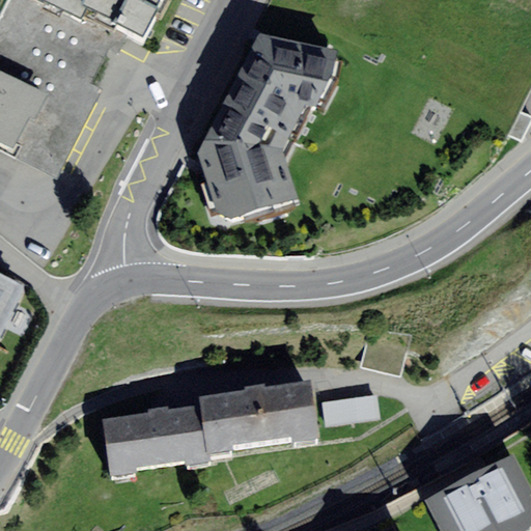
[(126,40),(43,0),(10,0),(0,22),(0,150),(59,179),(103,90),(88,84),(107,47),(119,53),(126,40)]
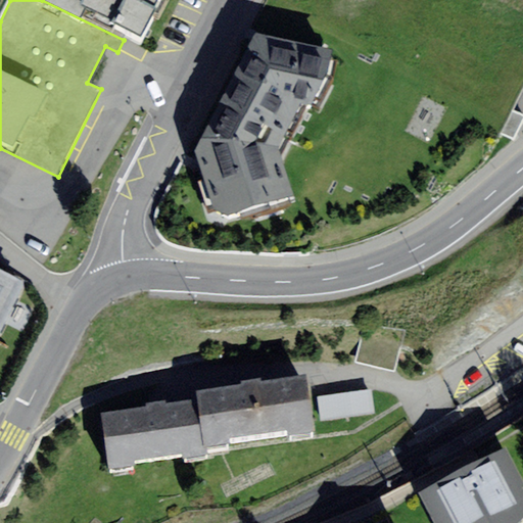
[(42,0),(124,40),(138,46),(160,0),(42,0)]
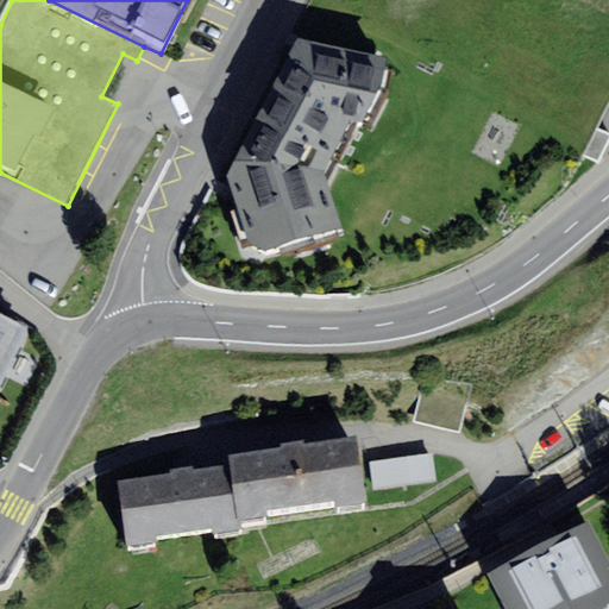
[(297,38),(262,107),(337,148),(350,119),(365,123),(388,60),(297,38)]
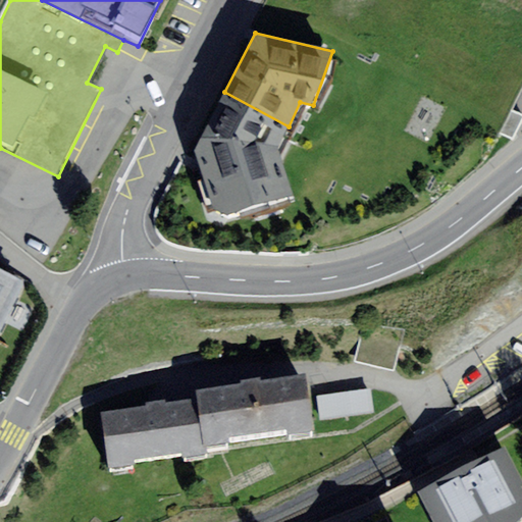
[(277,148),(289,126),(224,92),(194,150),(217,217),(294,195),(277,148)]
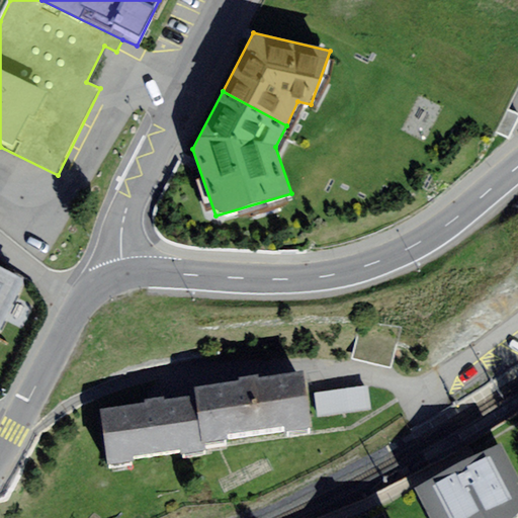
[(0,324),(22,278),(0,266),(0,324)]
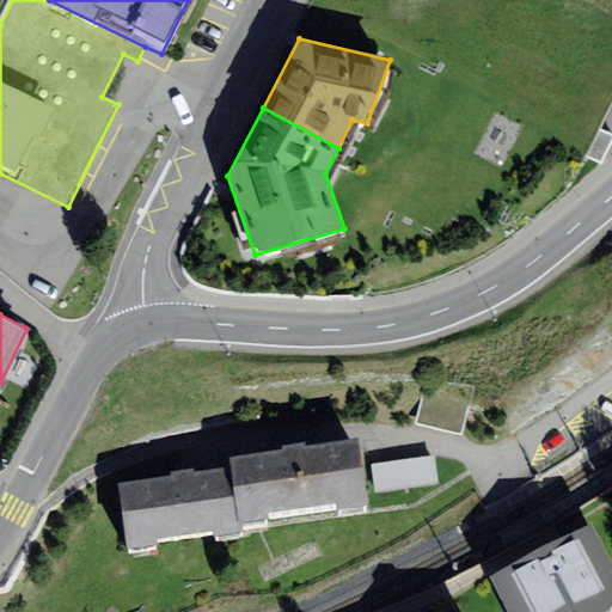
[(472,389),(427,378),(416,424),(463,434),(472,389)]
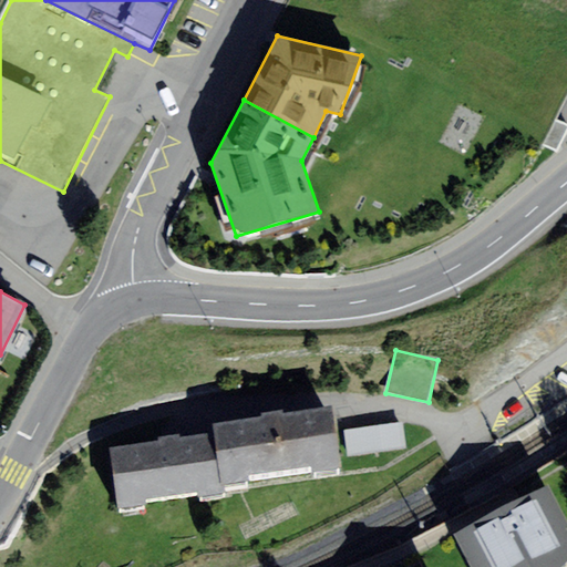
[(214,429),(215,436),(224,490),(248,486),(248,482),(313,471),(315,477),(341,473),(332,411),(284,419),(284,415),(261,419),(263,421),(214,429)]
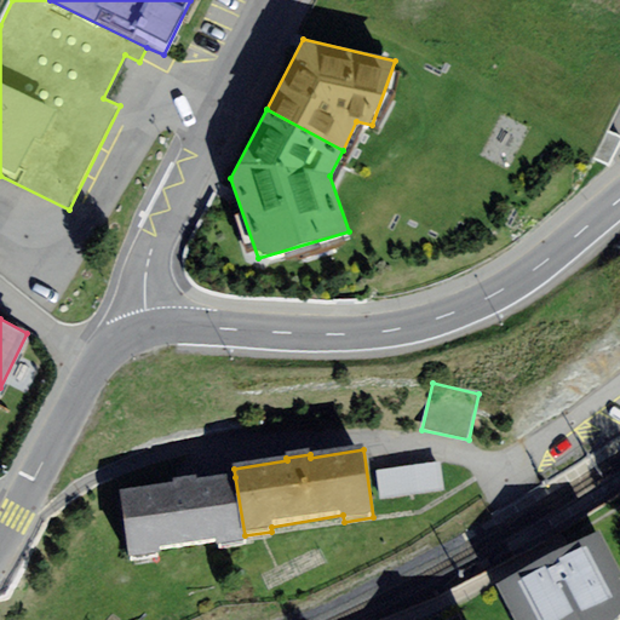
[(440,461),(377,470),(380,500),(443,492),(440,461)]
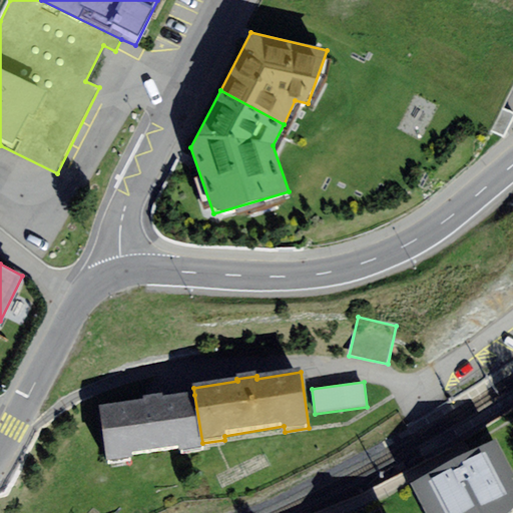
[(143,403),(98,410),(107,464),(133,460),(132,456),(178,449),(179,454),(203,451),(202,443),(194,395),(162,400),(162,397),(143,400),(143,403)]
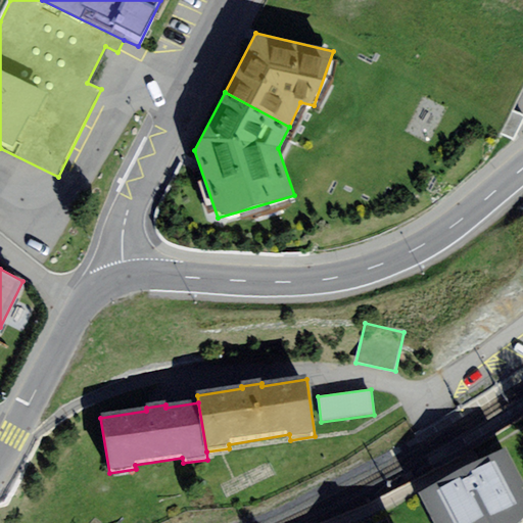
[(522,480),(505,447),(420,493),(435,522),(516,522),(522,517),(522,488),(522,487),(522,480)]
